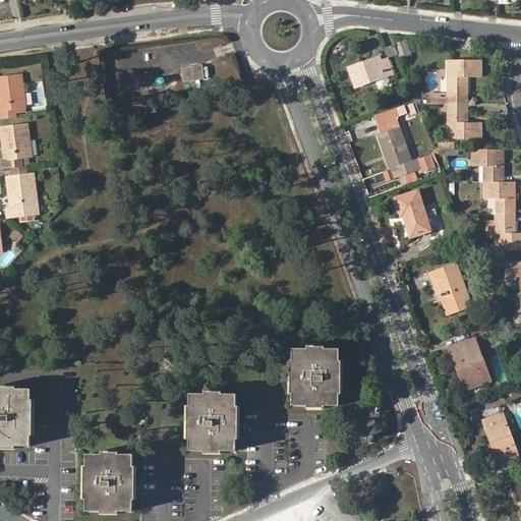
[(399,54),(395,45),(385,48),(389,57),(399,54)]
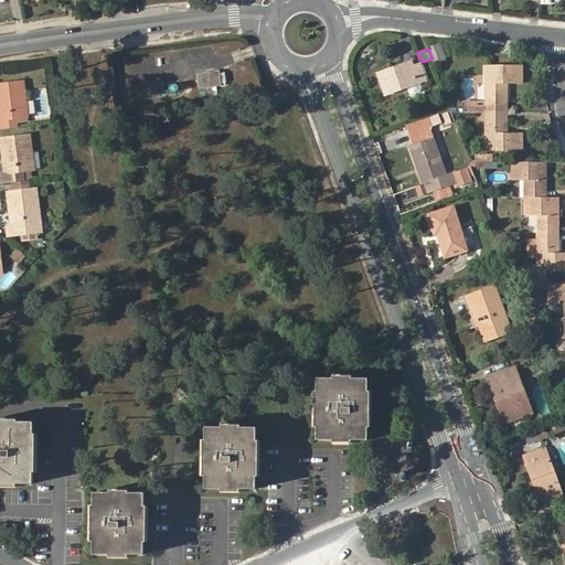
[(392,72),(391,70),(380,74),(386,94),(425,81),(419,64),(413,66),(411,62),(398,66),(400,68),(392,72)]
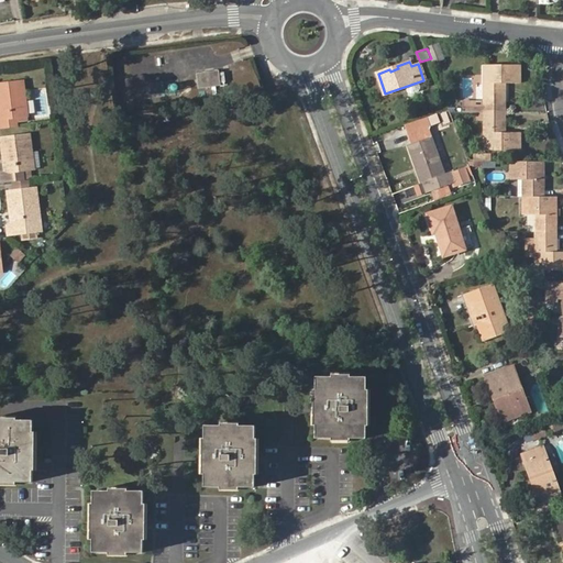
[(485,65),(485,112),(504,112),(503,83),(520,83),(520,65),(485,65)]
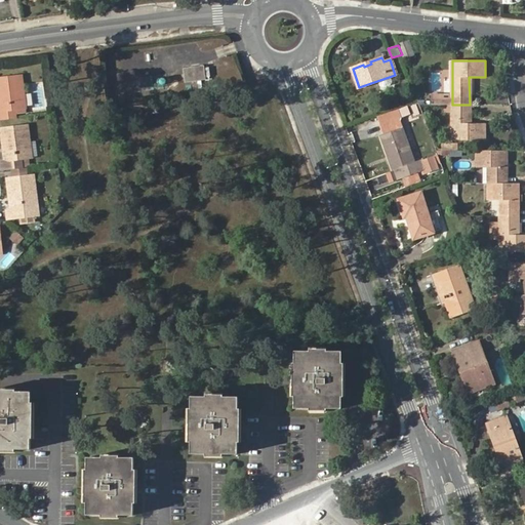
[(185,69),(187,82),(206,79),(204,67),(185,69)]
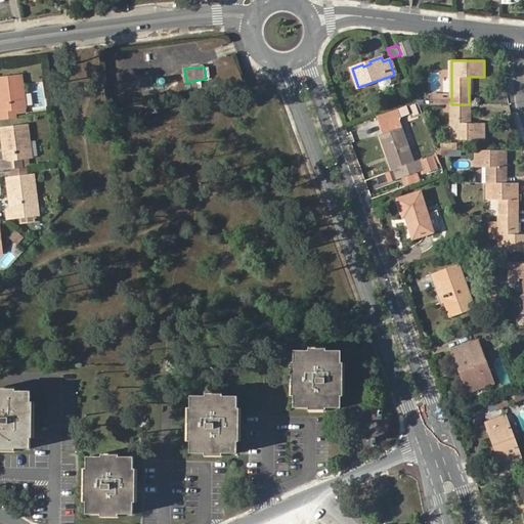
[(0,118),(15,117),(14,108),(25,107),(22,76),(0,77),(0,94),(1,95),(2,101),(0,101),(0,118)]
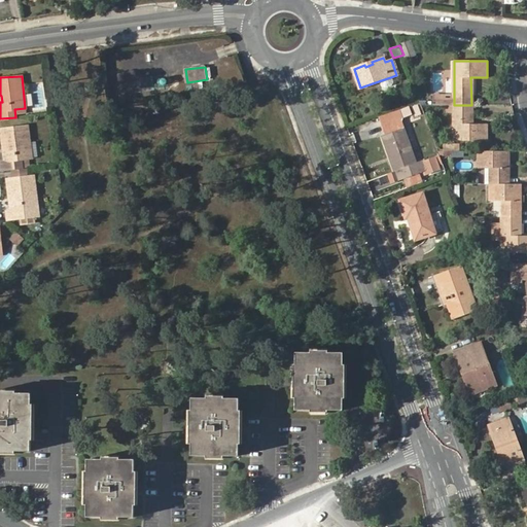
[(473,112),(473,104),(471,105),(454,105),(448,105),(448,112),(454,112),(454,141),(487,141),(487,124),(471,124),(471,112),(473,112)]
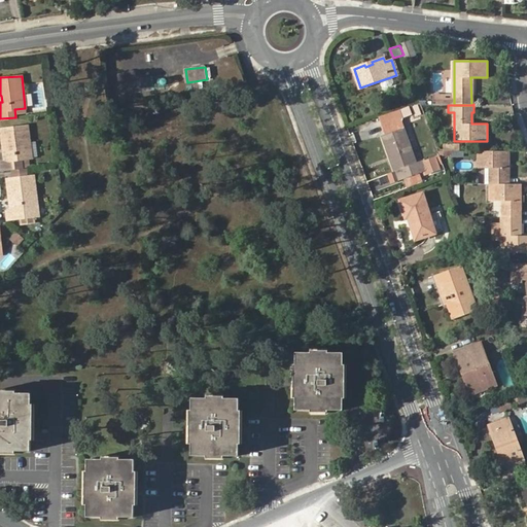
[(393,110),(396,119),(412,114),(409,106),(393,110)]
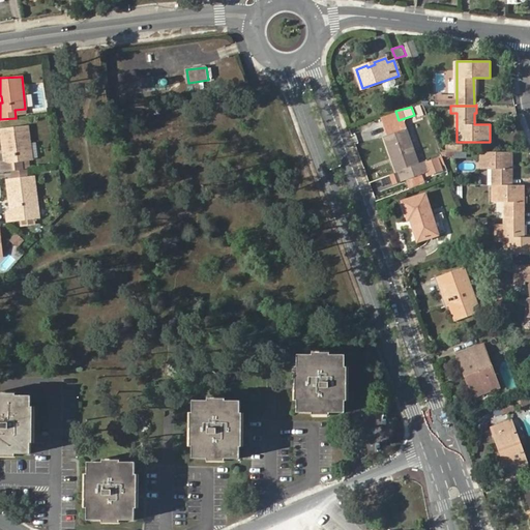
[(395,111),(379,117),(385,134),(401,127),(395,111)]
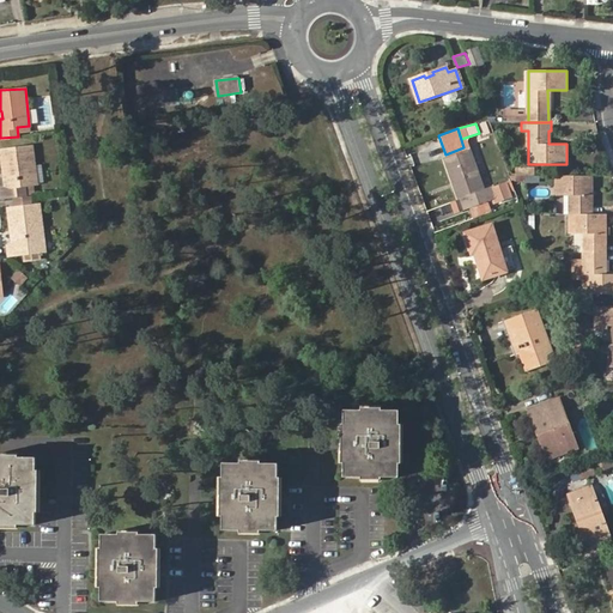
[(0,187),(1,196),(24,194),(24,186),(36,184),(31,147),(1,150),(4,169),(8,169),(8,176),(5,176),(6,187),(0,187)]
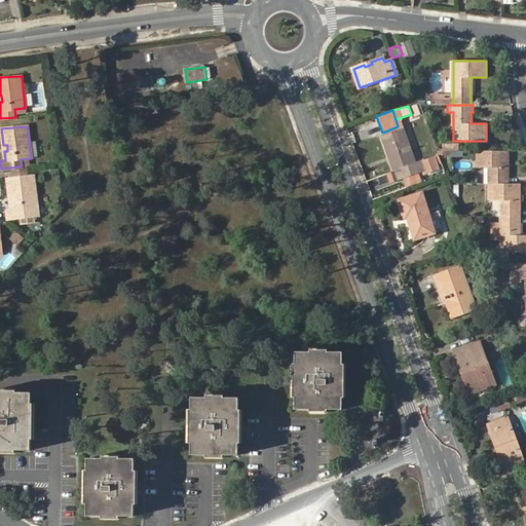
[(382,137),(389,156),(392,155),(395,161),(391,162),(399,179),(426,170),(423,160),(415,162),(403,128),(382,137)]
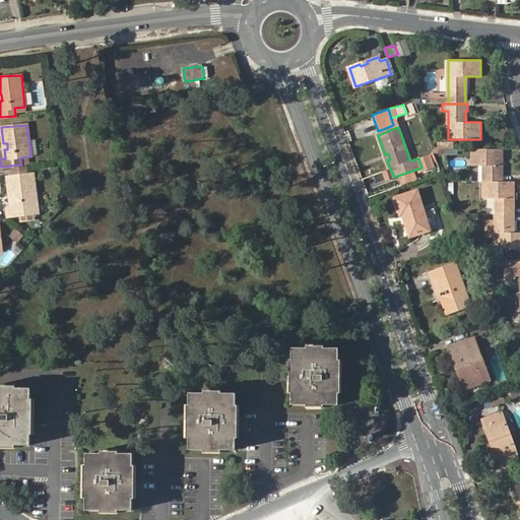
[(502,181),(502,149),(472,149),(472,166),(482,166),(485,166),(486,181),(502,181)]
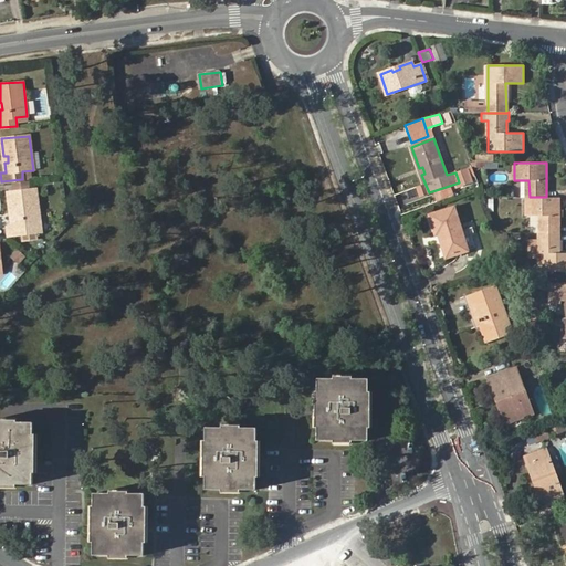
[(9,192),(11,209),(14,209),(14,216),(12,217),(13,226),(8,227),(9,234),(40,231),(35,189),(9,192)]
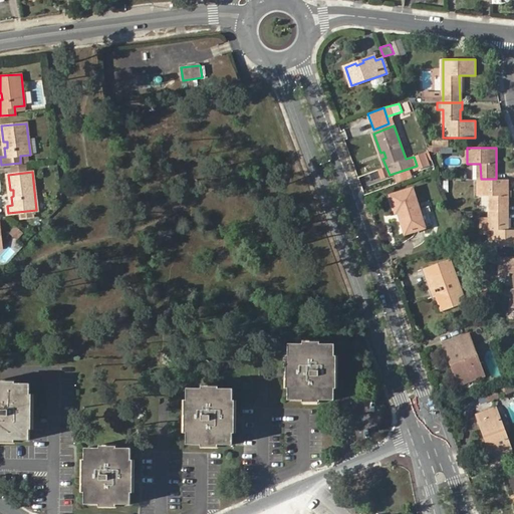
[(506,211),(508,211),(508,180),(496,179),(481,179),(479,179),(478,196),(489,196),(492,196),(492,211),(506,211)]
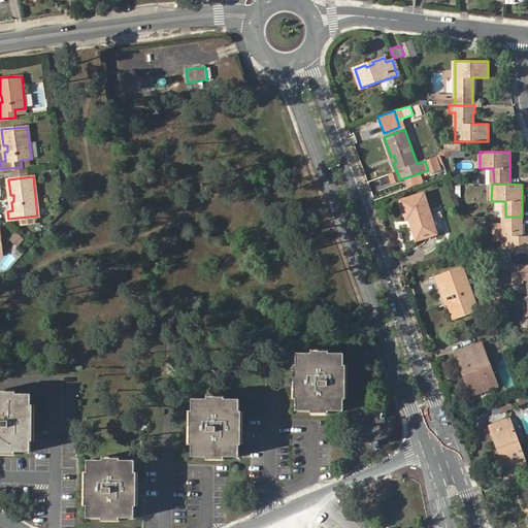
[(409,220),(411,219),(415,218),(416,221),(414,222),(420,239),(438,233),(424,195),(403,202),(409,220)]
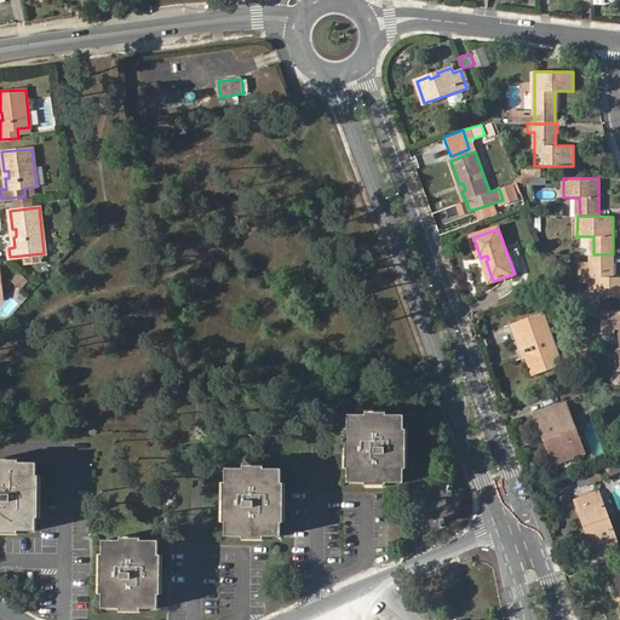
[(593,254),(591,254),(591,297),(619,297),(619,276),(610,277),(610,254),(593,254)]
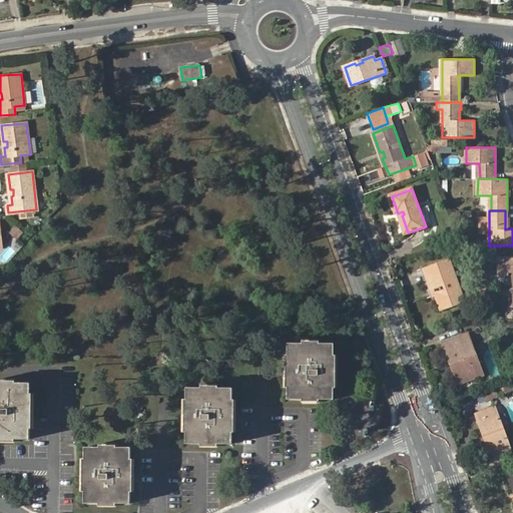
[(512,255),(499,255),(499,275),(509,276),(508,273),(512,272),(512,255)]
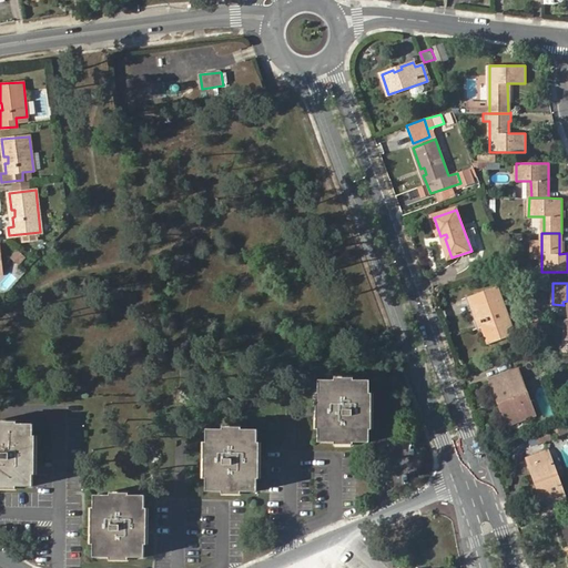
[(473,296),(482,321),(486,318),(487,322),(488,325),(484,326),(484,327),(490,345),(515,336),(498,287),(473,296)]
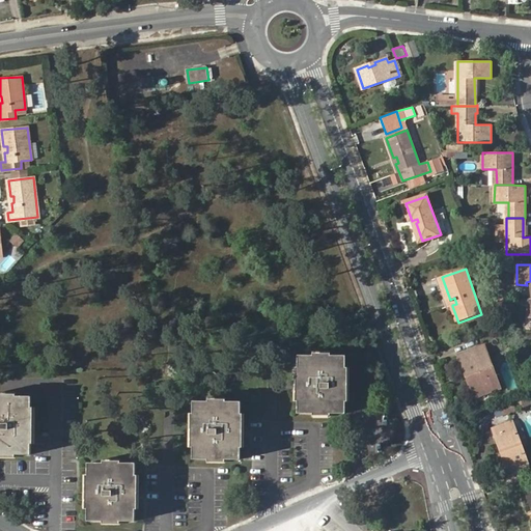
[(451,303),(450,300),(442,277),(438,278),(448,307),(452,306),(452,305),(456,304),(455,301),(451,303)]
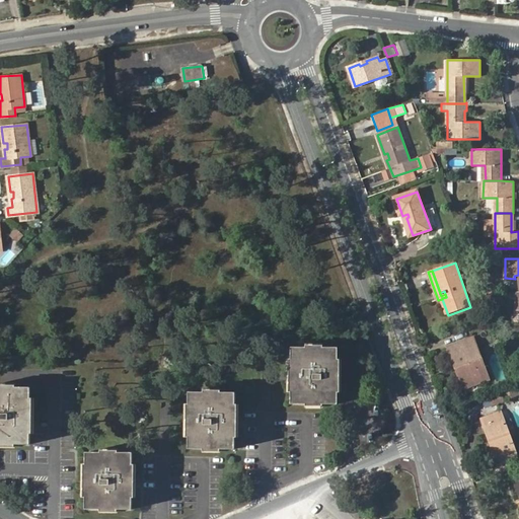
[(451,346),(458,366),(456,367),(464,388),(488,379),(473,338),(451,346)]
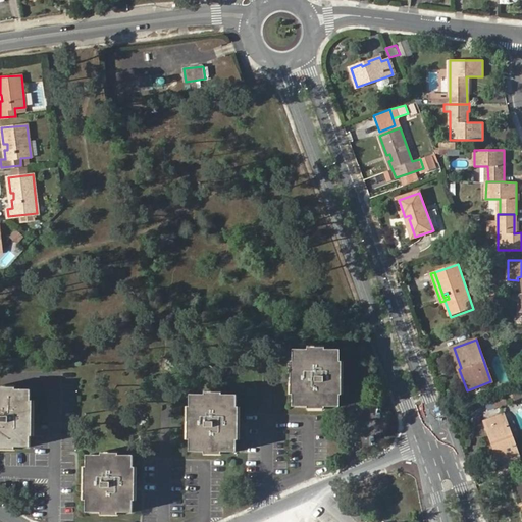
[(295,350),(294,397),(294,408),(341,408),(341,351),(295,350)]
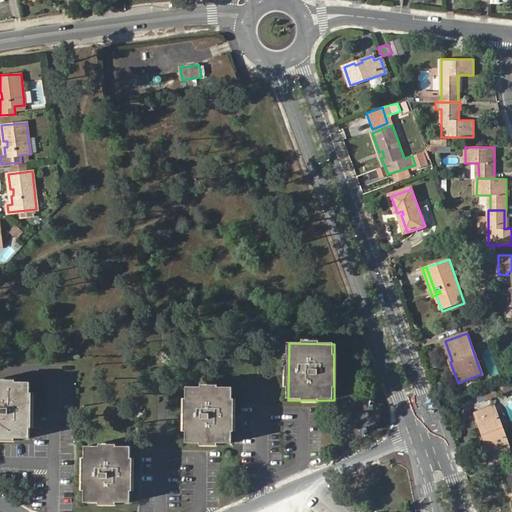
[(0,439),(29,440),(30,384),(0,383),(0,439)]
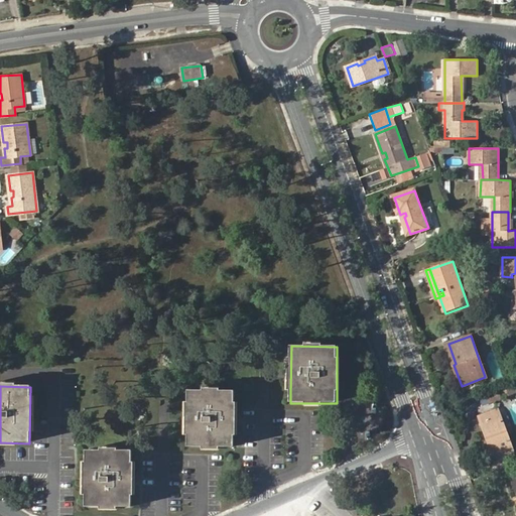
[(234,447),(235,391),(188,391),(188,421),(187,447),(234,447)]
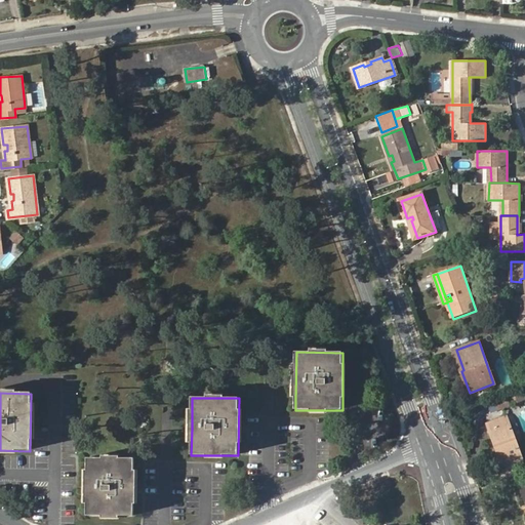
[(506,416),(487,423),(494,445),(498,444),(506,461),(501,462),(507,478),(524,471),(519,456),(521,455),(506,416)]
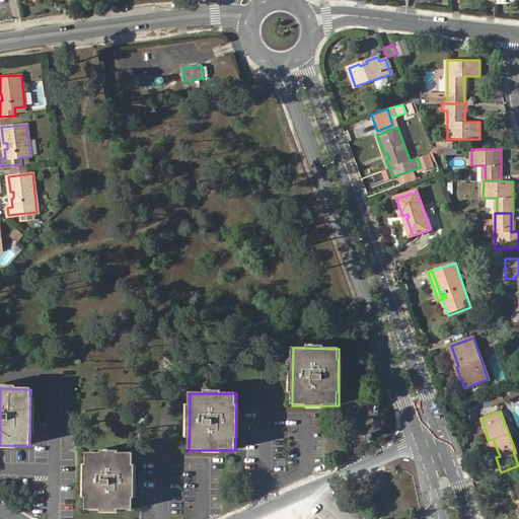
[(134,415),(134,425),(142,425),(142,415),(134,415)]
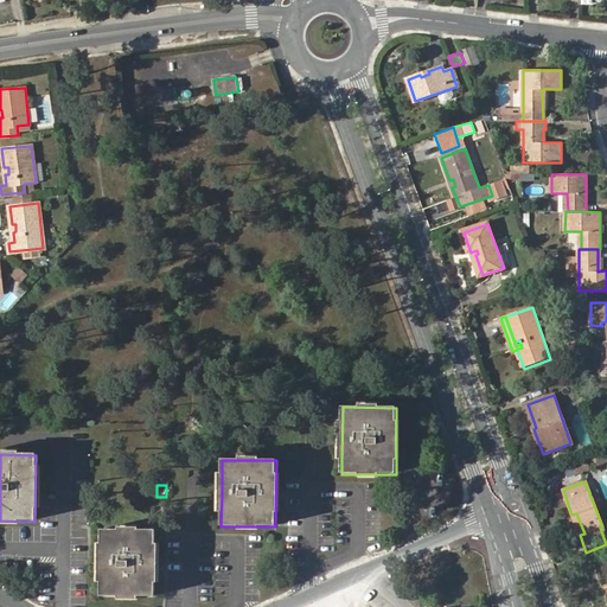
[(576,513),(572,515),(580,535),(585,534),(576,513)]
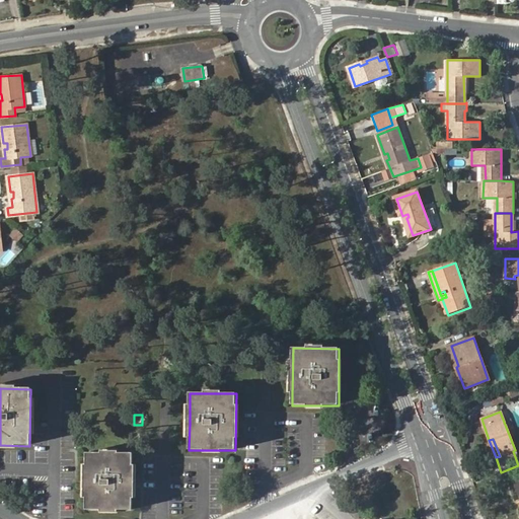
[(133,453),(85,453),(85,511),(133,511),(133,485),(133,453)]
